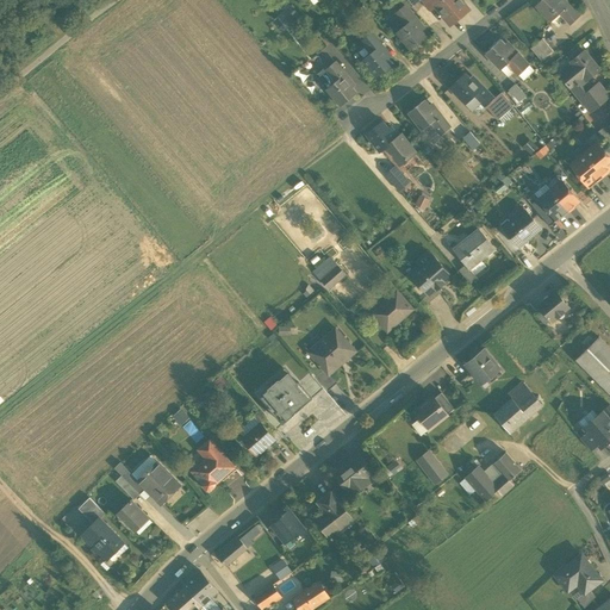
[(421,0),(430,12),(436,7),(429,0),(421,0)]
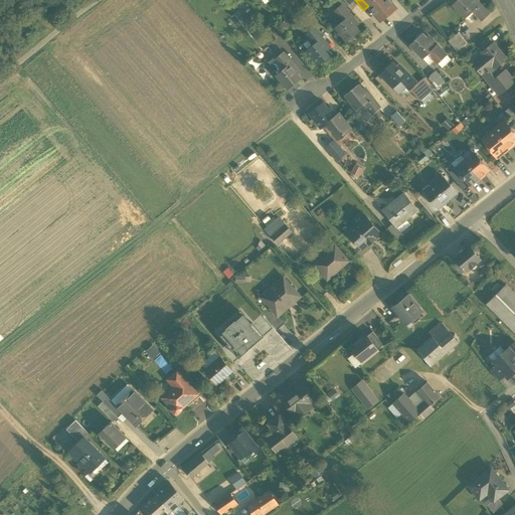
[(362,0),(368,6),(380,21),(396,8),(388,0),(362,0)]
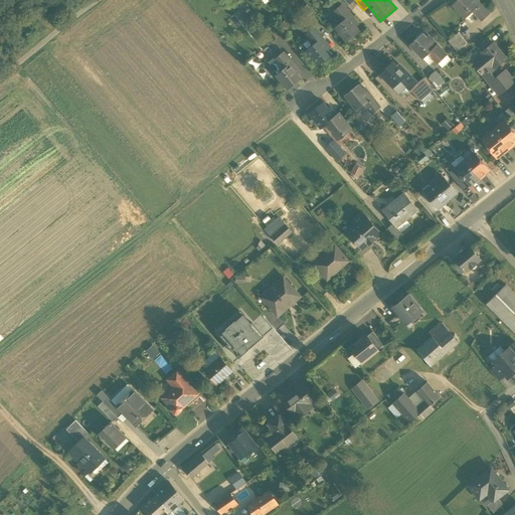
[(476,14),(482,20),(489,13),(475,0),(473,0),(473,1),(471,0),(458,0),(453,5),(466,18),(473,11),(475,9),(478,12),(476,14)]
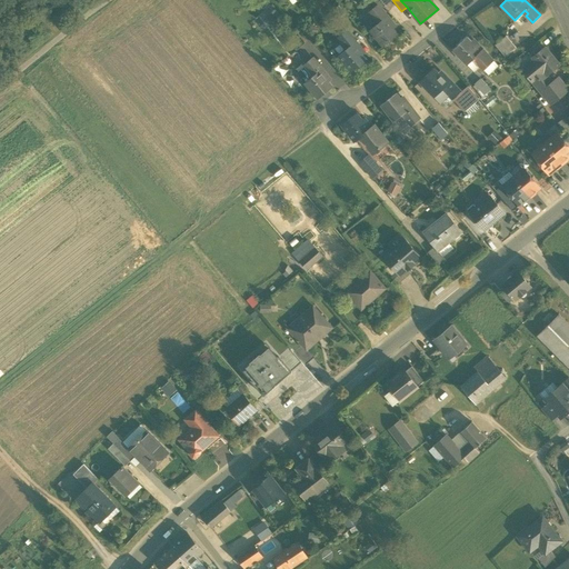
[(370,30),(382,46),(397,35),(389,25),(391,22),(378,5),(369,11),(376,19),(378,17),(381,21),(379,23),(370,30)]
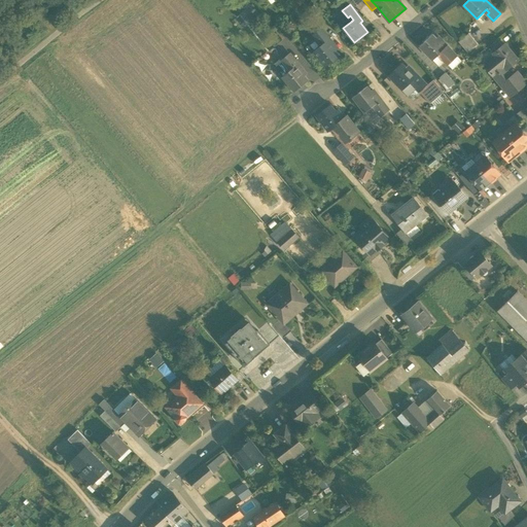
[(240,14),(245,22),(256,12),(250,5),(240,14)]
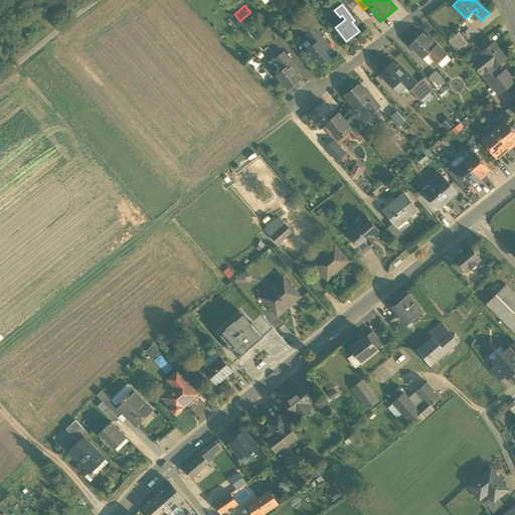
[(307,50),(318,64),(331,54),(324,46),(326,43),(314,28),(306,34),(314,44),(307,50)]
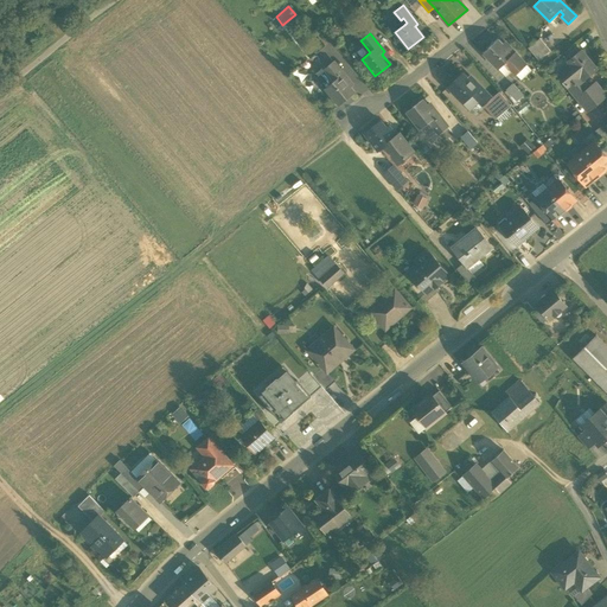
[(528,48),(538,59),(550,50),(540,38),(528,48)]
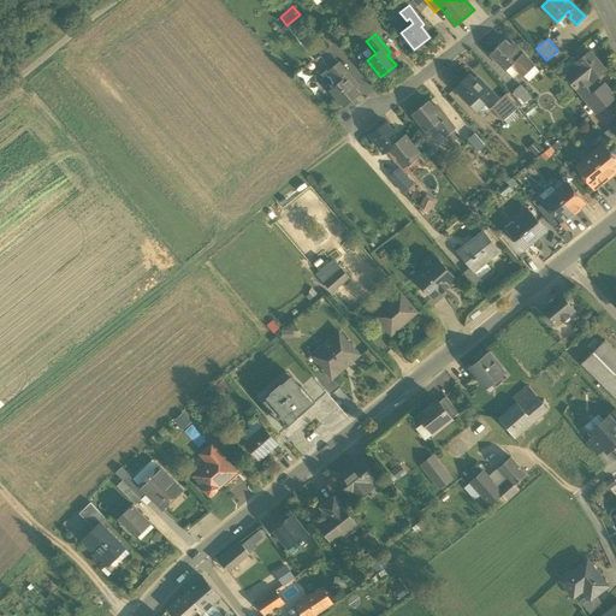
[(519,65),(526,73),(534,65),(517,48),(515,51),(505,41),(491,54),(507,70),(513,64),(517,60),(521,64),(519,65)]
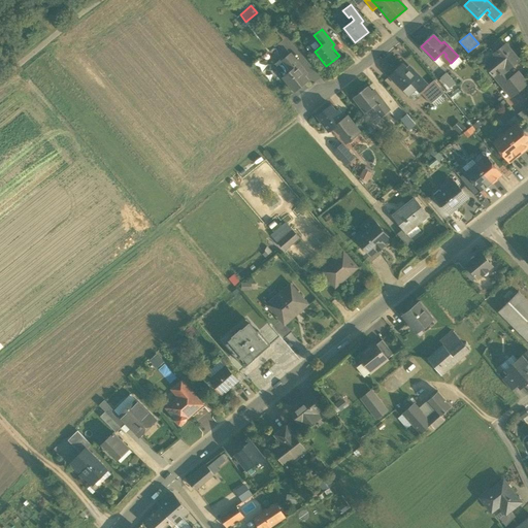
[(490,48),(494,54),(503,45),(499,41),(490,48)]
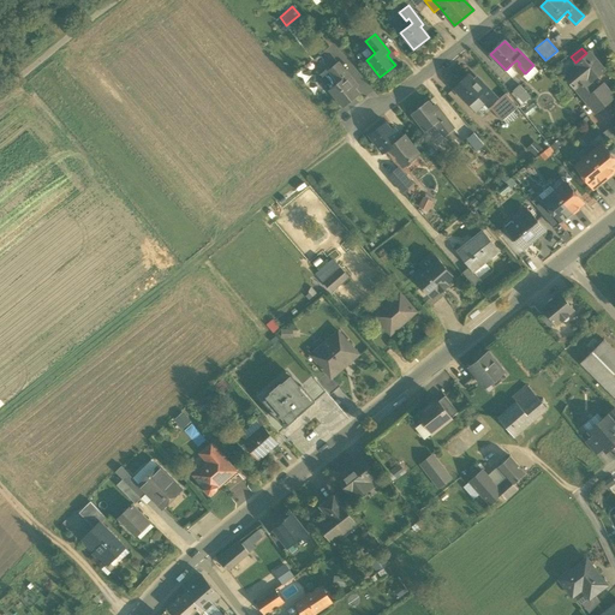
[(566,78),(574,88),(587,77),(591,82),(591,81),(604,70),(589,52),(586,53),(575,63),(579,67),(566,78)]
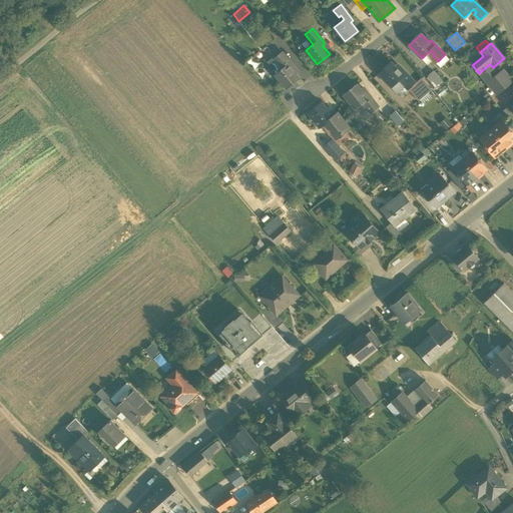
[(431,50),(427,53),(436,62),(438,61),(432,54),(434,53),(431,50)]
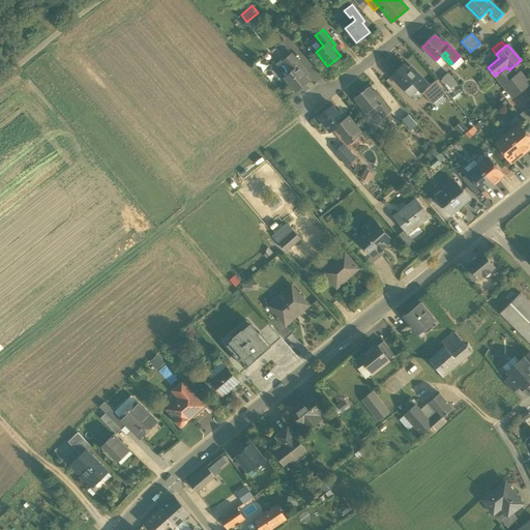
[(284,78),(296,92),(308,82),(301,72),(304,70),(291,55),(284,60),(293,70),(284,78)]
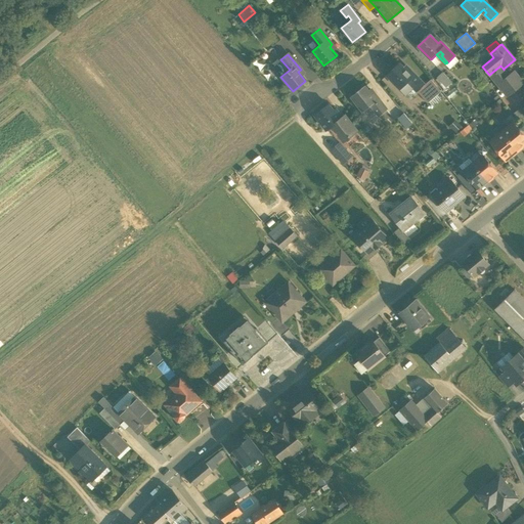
[(417,91),(424,85),(409,70),(407,72),(399,63),(387,76),(405,95),(412,88),(417,91)]
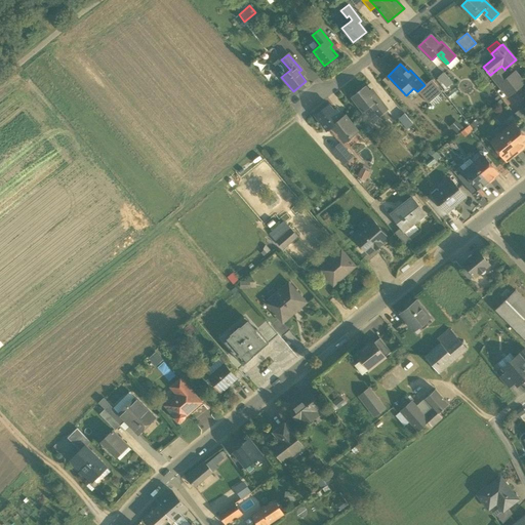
[(510,75),(505,69),(505,70),(501,66),(490,75),(508,96),(524,83),(515,71),(510,75)]
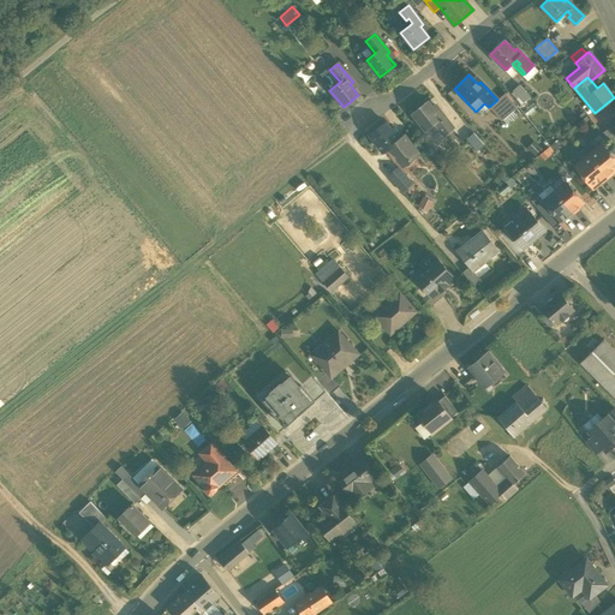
[(513,91),(523,102),(530,96),(520,85),(513,91)]
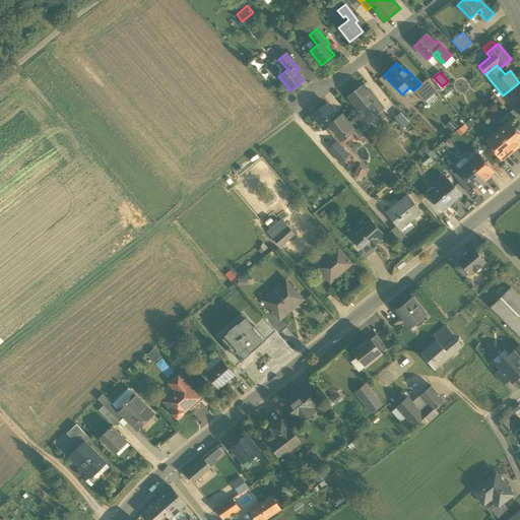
[(420,84),(413,90),(424,103),(438,91),(428,79),(420,84)]
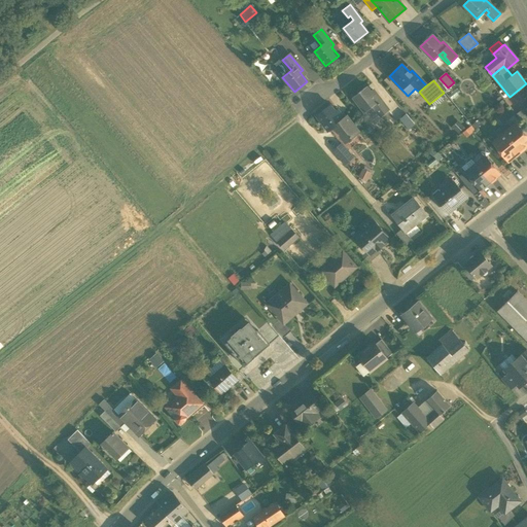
[(374,107),(382,117),(389,111),(376,94),(374,96),(366,88),(353,98),(365,113),(374,107)]
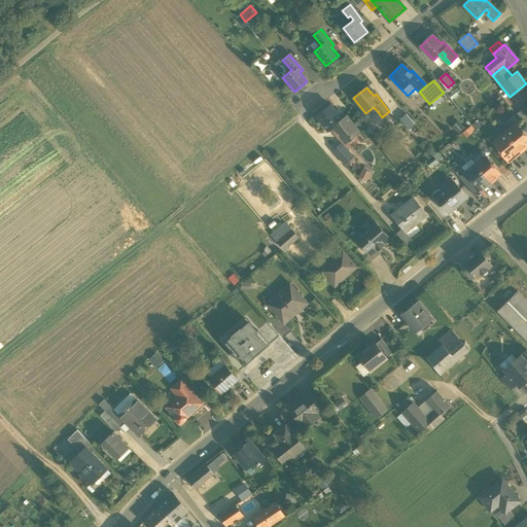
[(328,131),(335,127),(344,118),(340,113),(338,115),(330,106),(317,116),(328,131)]
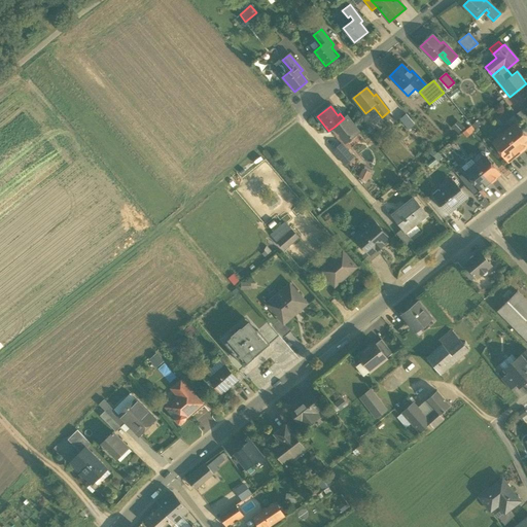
[(399,119),(408,130),(415,125),(406,114),(399,119)]
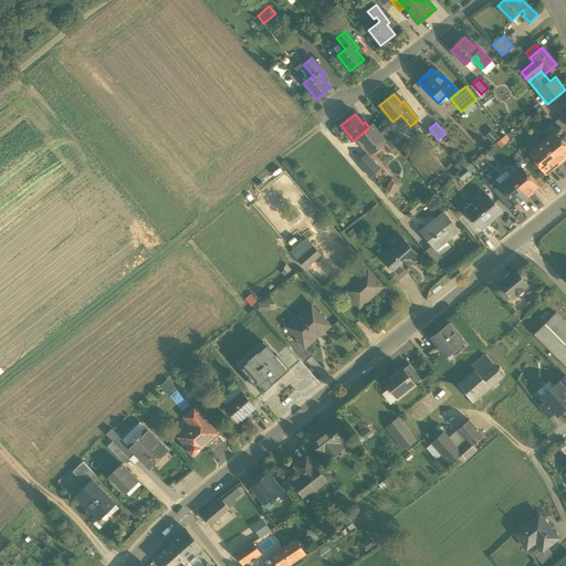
[(371,125),(369,127),(359,136),(371,152),(376,148),(377,148),(385,143),(371,125)]
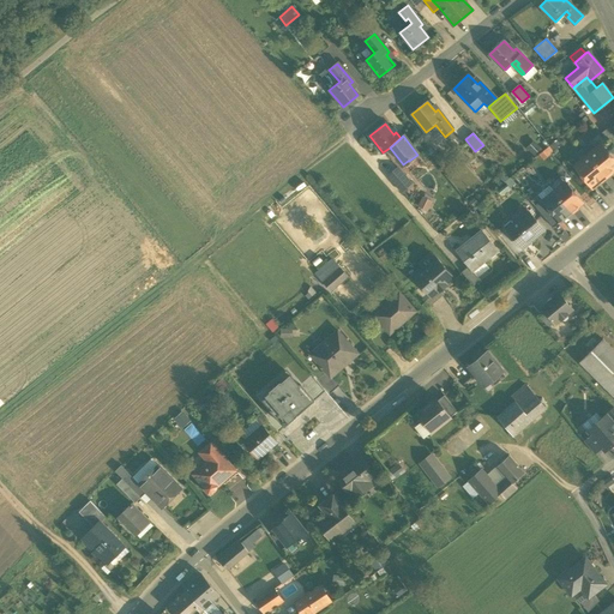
[(613,158),(601,144),(588,155),(605,175),(608,175),(613,169),(613,158)]
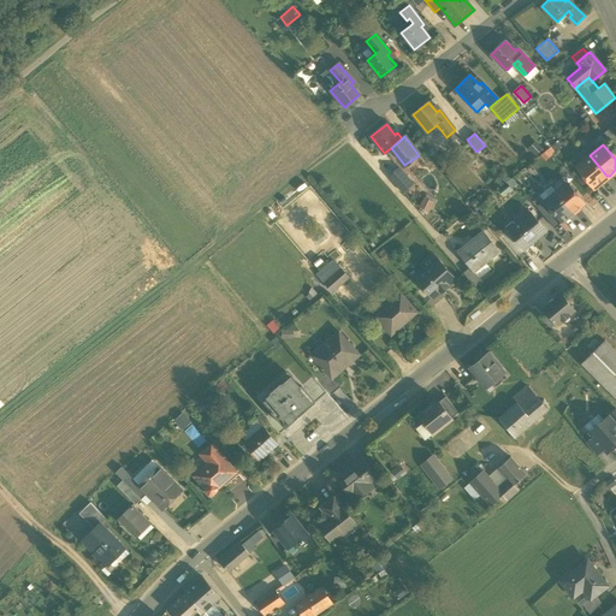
[(606,179),(606,176),(590,155),(576,166),(593,187),(596,188),(606,179)]
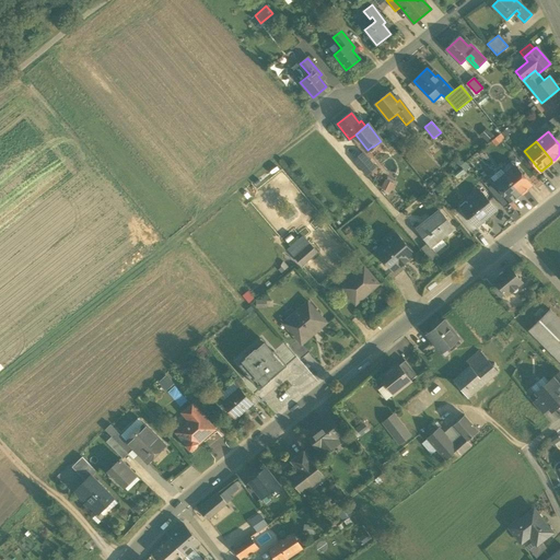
[(354,161),(368,176),(376,167),(363,153),(354,161)]
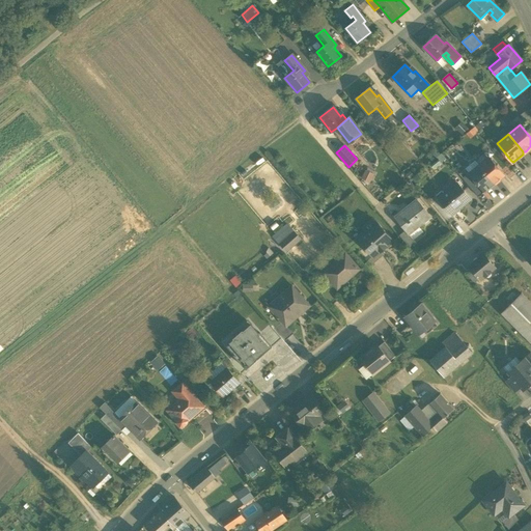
[(488,158),(479,165),(494,184),(503,175),(488,158)]
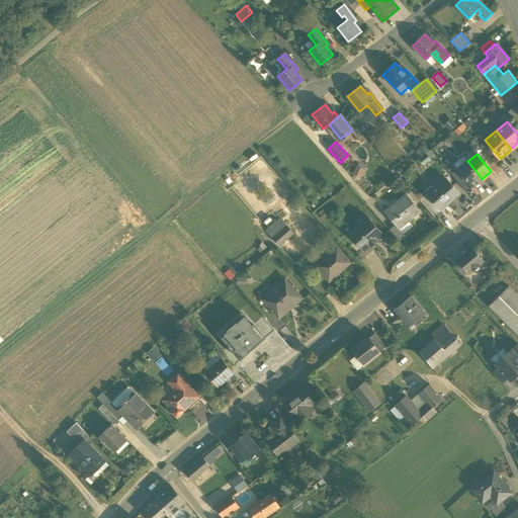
[(454,165),(458,169),(467,161),(463,157),(454,165)]
